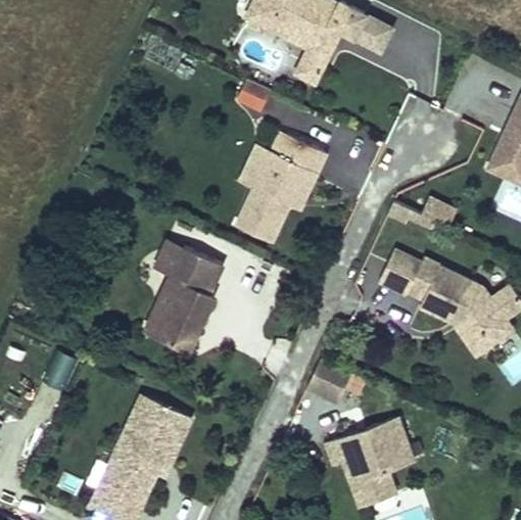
[(336,0),(266,0),(257,16),(336,57),(352,65),(361,51),(357,48),(362,37),(367,39),(387,49),(397,29),(346,2),(345,5),(336,0)]
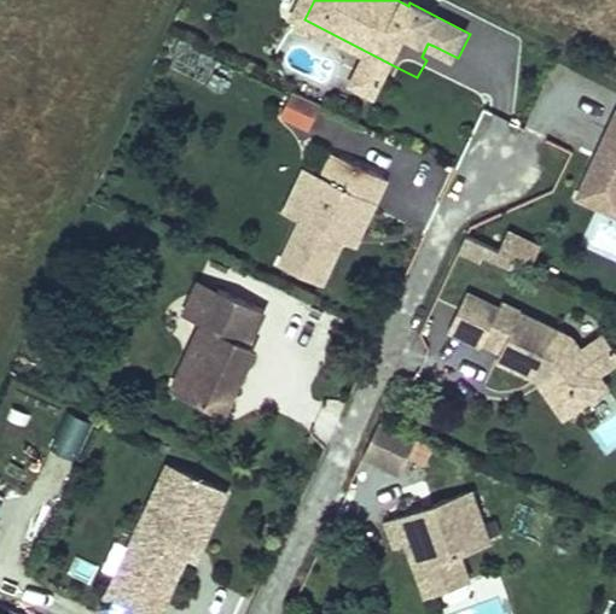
[(499,50),(470,34),(458,58),(487,74),(499,50)]
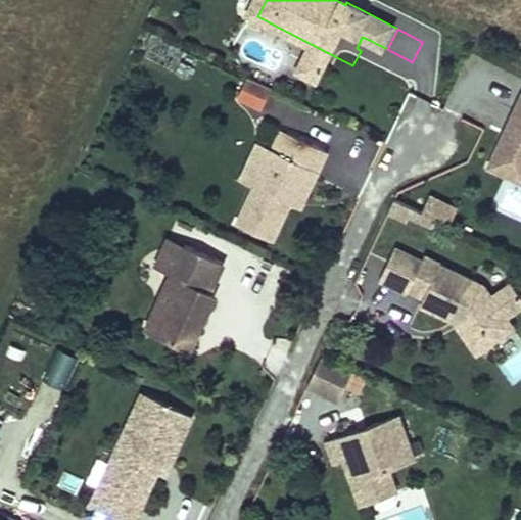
[(367,39),(362,37),(357,48),(361,51),(367,39)]
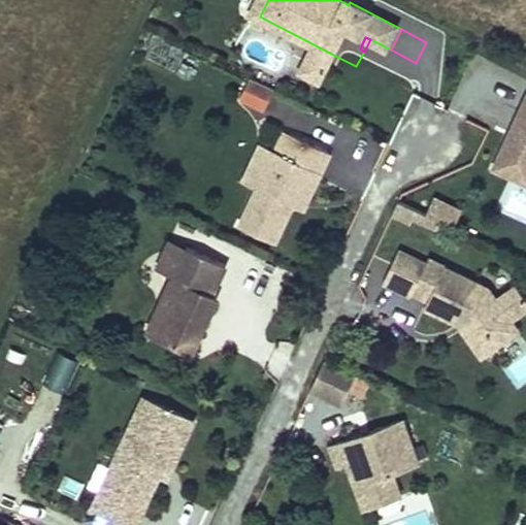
[(276,92),(252,80),(241,100),(267,111),(276,92)]
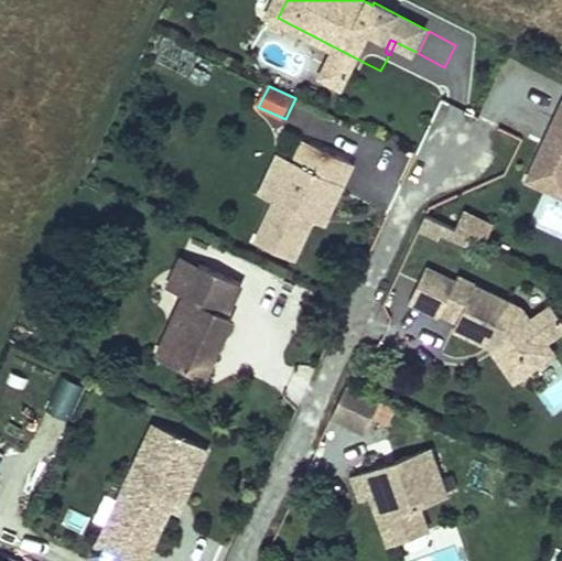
[(561,107),(530,176),(561,190),(561,107)]
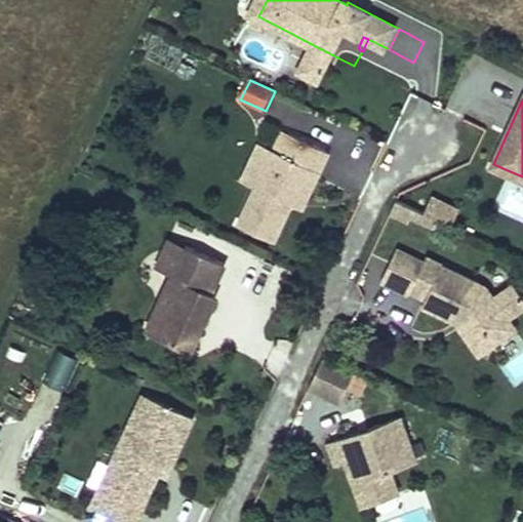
[(274,153),(280,156),(289,137),(282,134),(274,153)]
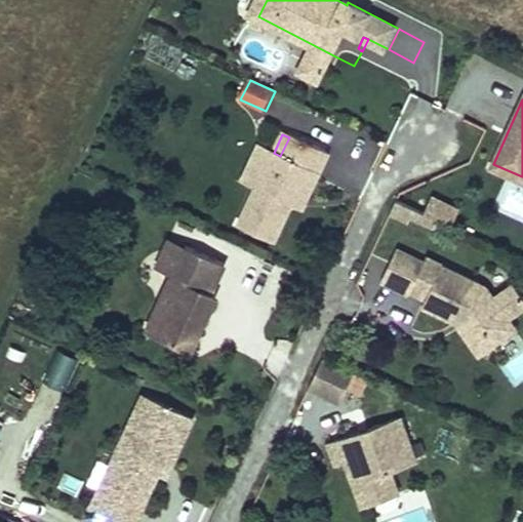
[(291,208),(294,209),(312,172),(319,175),(328,155),(289,137),(280,156),(274,153),(256,192),(239,229),(274,245),(291,208)]
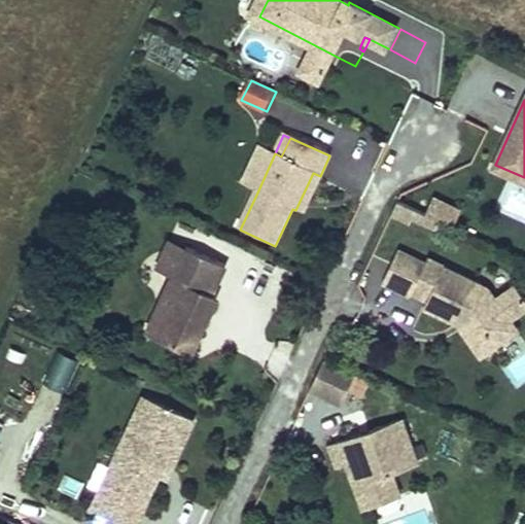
[(257,193),(275,153),(260,148),(243,185),(257,193)]
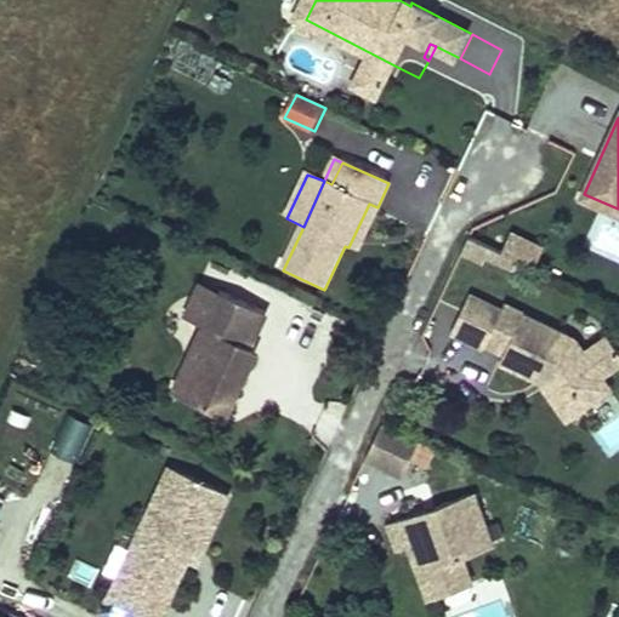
[(358,251),(378,207),(369,204),(348,247),(358,251)]
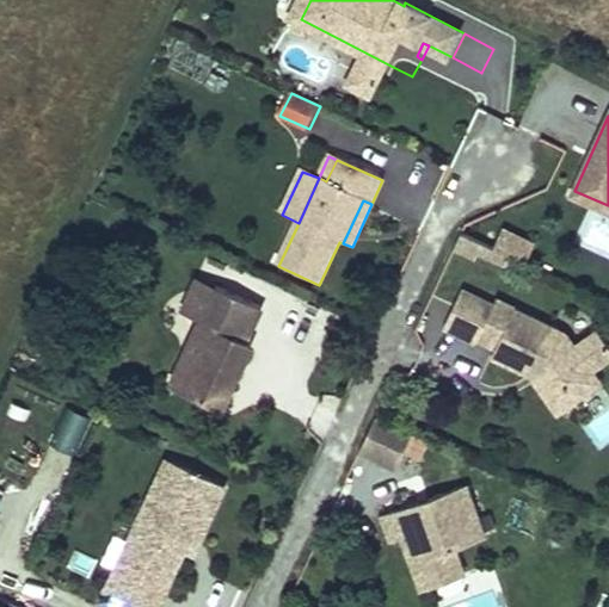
[(485,245),(463,235),(456,249),(479,260),(480,256),(485,245)]
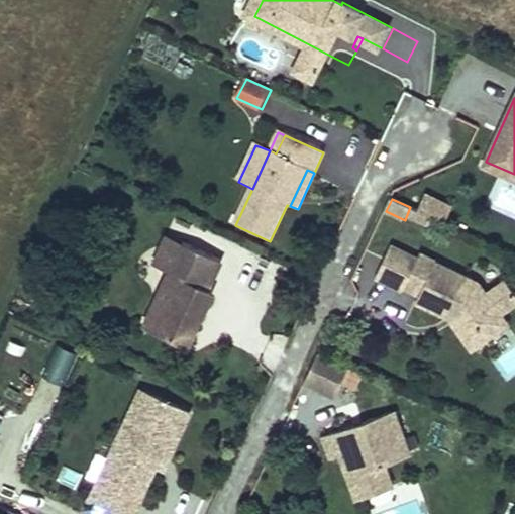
[(410,207),(406,217),(429,227),(434,218),(410,207)]
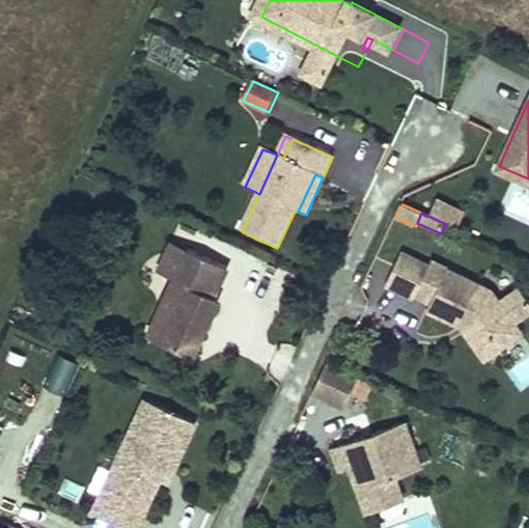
[(159,275),(175,282),(189,253),(172,245),(159,275)]
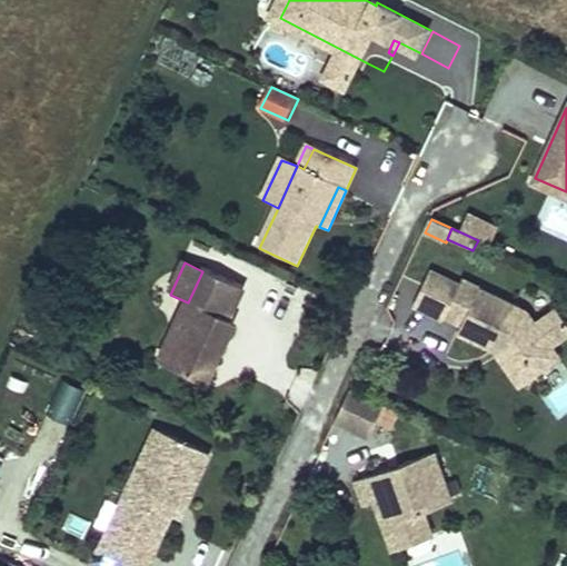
[(245,290),(202,271),(188,303),(160,363),(208,386),(236,325),(230,321),(245,290)]
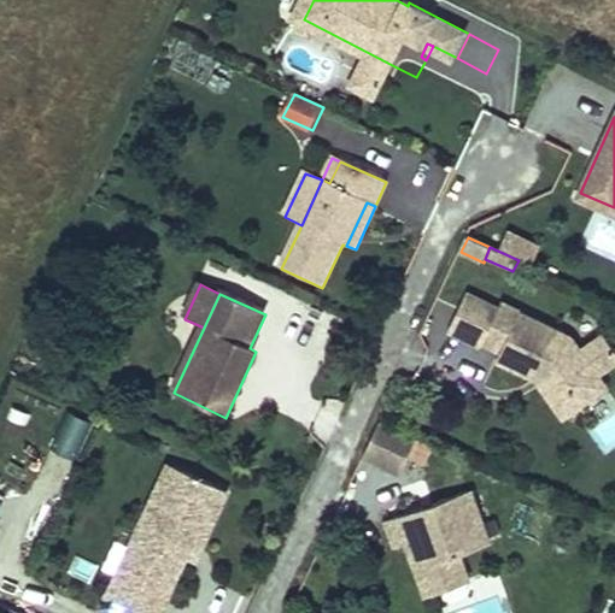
[(501,308),(468,294),(450,331),(482,348),(484,347),(501,355),(498,361),(537,382),(539,376),(562,405),(601,376),(614,365),(614,348),(605,335),(583,352),(574,339),(502,305),(501,308)]
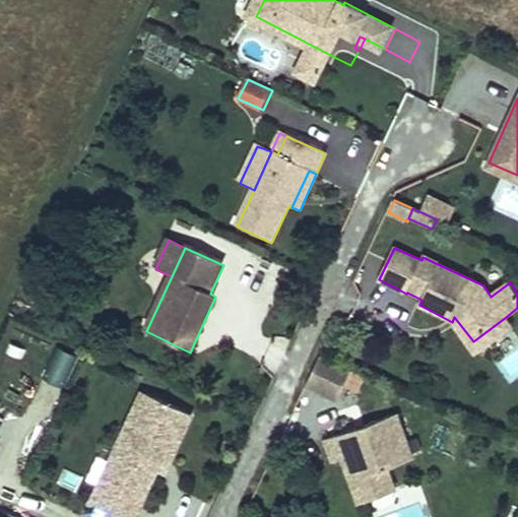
[(404,299),(419,305),(422,300),(407,293),(406,294),(404,299)]
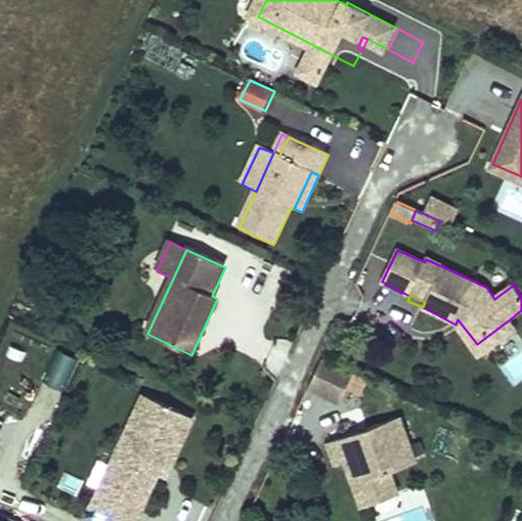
[(479,356),(517,330),(510,319),(477,344),(458,319),(455,324),(479,356)]
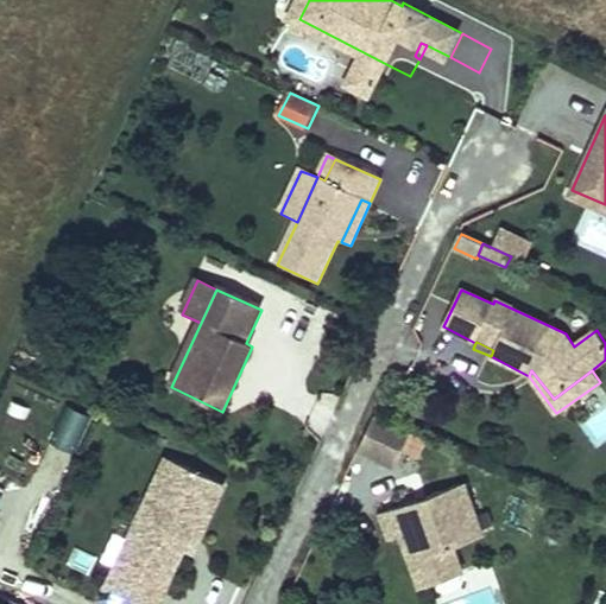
[(77,451),(90,417),(68,408),(55,442),(77,451)]
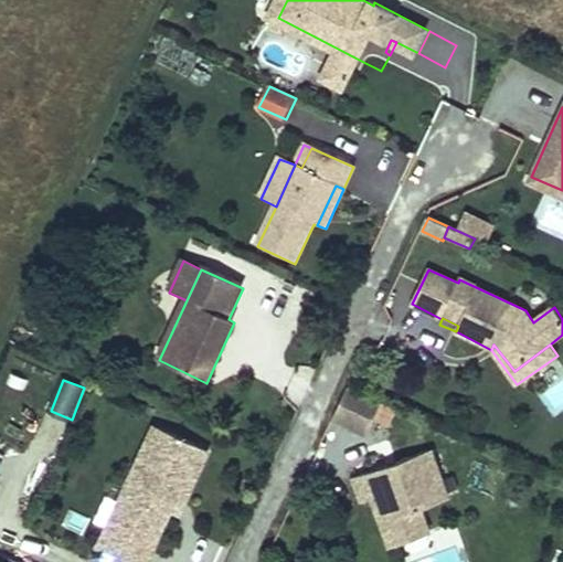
[(555,419),(562,413),(562,381),(540,398),(555,419)]
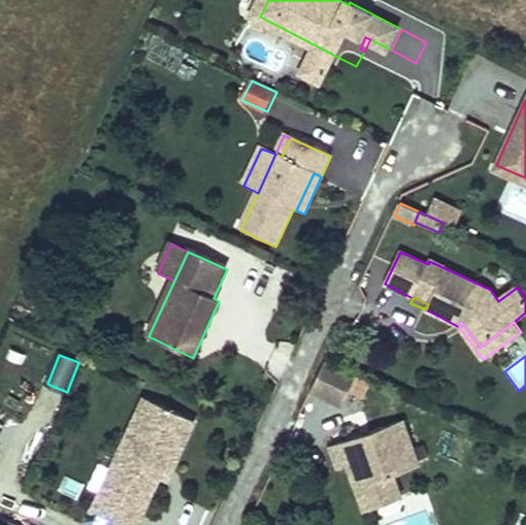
[(358,378),(326,362),(311,391),(344,406),(358,378)]
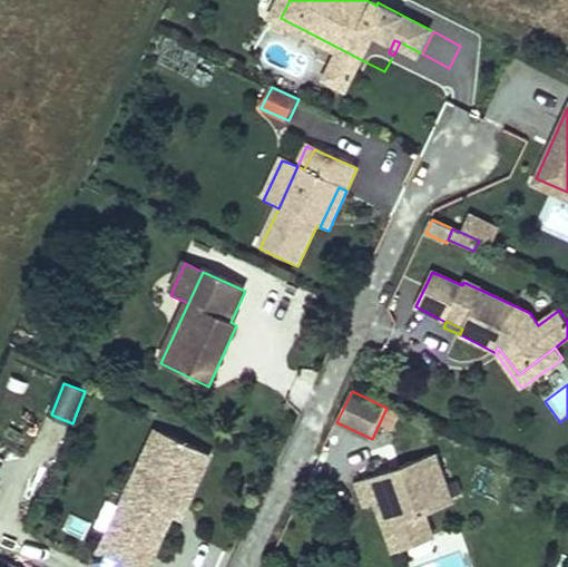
[(159,431),(104,549),(140,566),(149,566),(175,516),(183,519),(213,456),(159,431)]
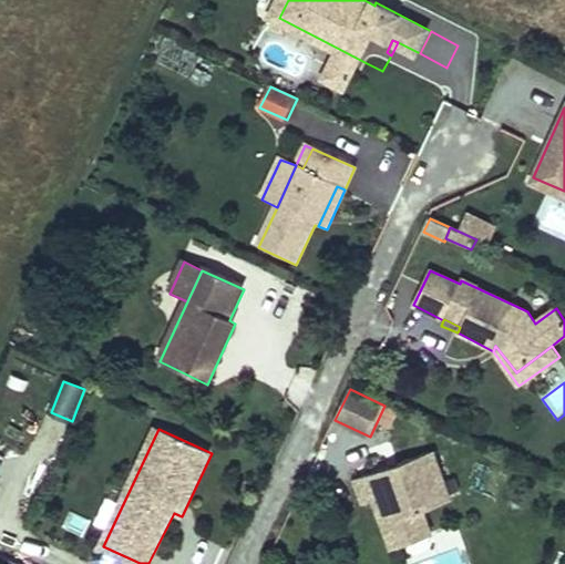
[(373,501),(383,525),(396,521),(406,545),(433,535),(423,510),(451,500),(432,451),(355,482),(365,505),(373,501)]
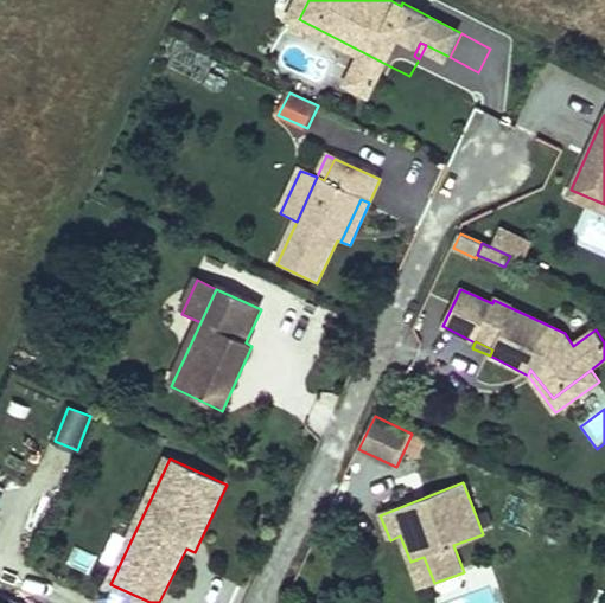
[(95,526),(84,552),(114,564),(123,537),(95,526)]
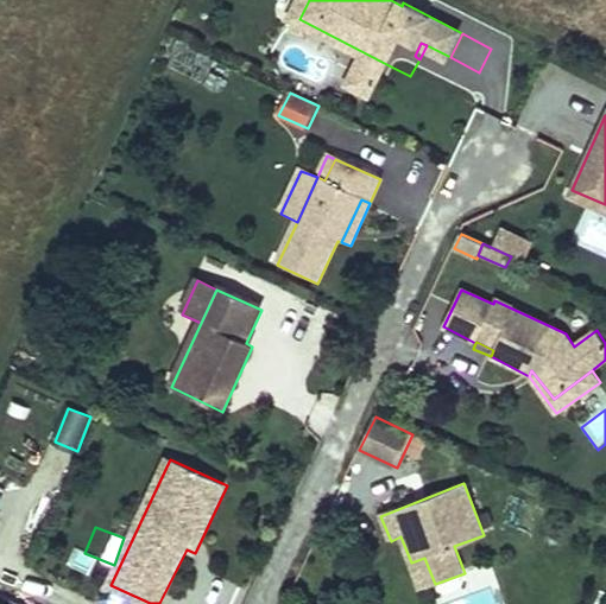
[(77,550),(69,567),(89,578),(99,560),(77,550)]
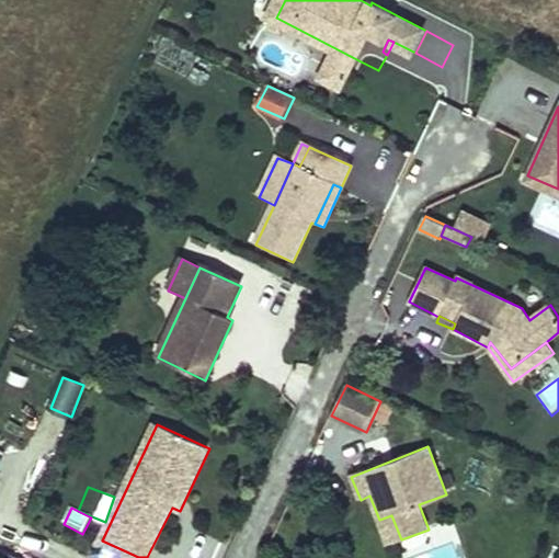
[(391,515),(379,520),(389,545),(401,539),(391,515)]
